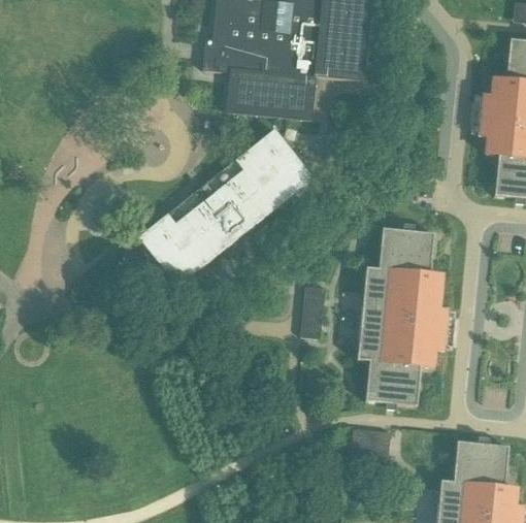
[(204,57),(203,69),(222,71),(223,66),(231,67),(230,71),(236,72),(236,73),(232,109),(226,108),(226,111),(311,120),(311,118),(302,117),(304,98),(304,96),(314,97),(316,75),(364,80),(365,68),(364,68),(364,61),(366,61),(367,54),(365,53),(366,45),(368,46),(368,38),(367,38),(367,31),(369,31),(370,24),(368,24),(369,17),(371,17),(371,9),(369,8),(370,1),(372,2),(372,0),(218,0),(218,3),(217,3),(216,10),(217,10),(216,18),(215,18),(214,24),(216,25),(215,34),(214,33),(214,37),(206,37),(205,46),(204,57)]
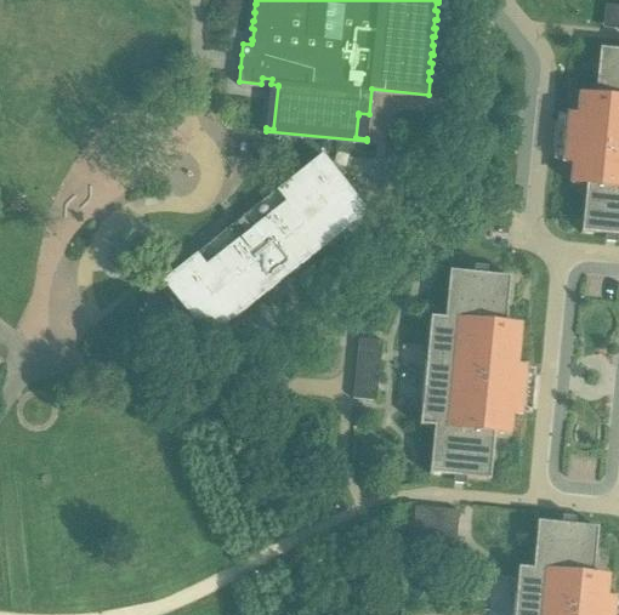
[(618,1),(607,1),(605,23),(618,26),(618,1)]
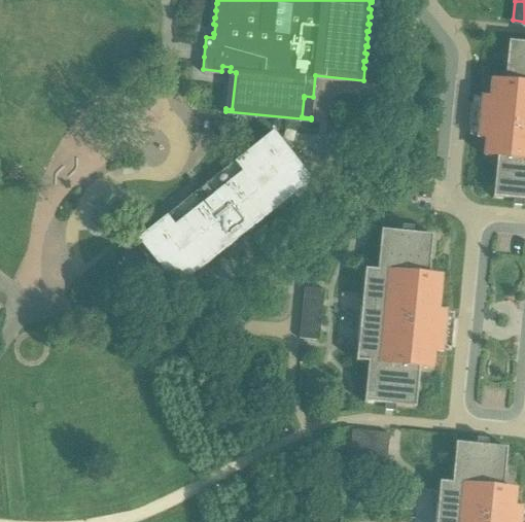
[(485,153),(497,154),(493,195),(514,197),(524,198),(524,39),(509,38),(505,69),(504,78),(493,77),(491,94),(491,96),(493,97),(490,127),(489,134),(487,134),(487,136),(485,153)]
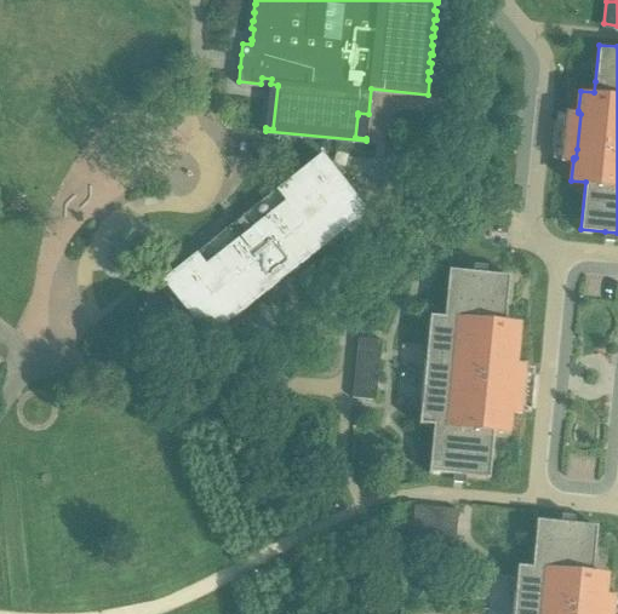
[(222,233),(164,277),(210,336),(370,208),(324,151),(256,206),(264,217),(230,244),(222,233)]
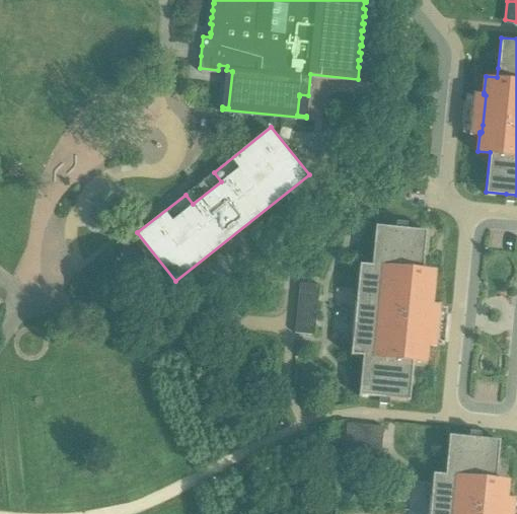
[(376,223),(372,263),(360,262),(356,297),(357,297),(355,317),(354,317),(351,353),(363,354),(359,393),(379,395),(389,396),(410,398),(414,359),(426,360),(427,343),(428,341),(425,341),(426,334),(429,303),(431,304),(431,302),(435,269),(423,268),(427,228),(407,226),(396,225),(376,223)]
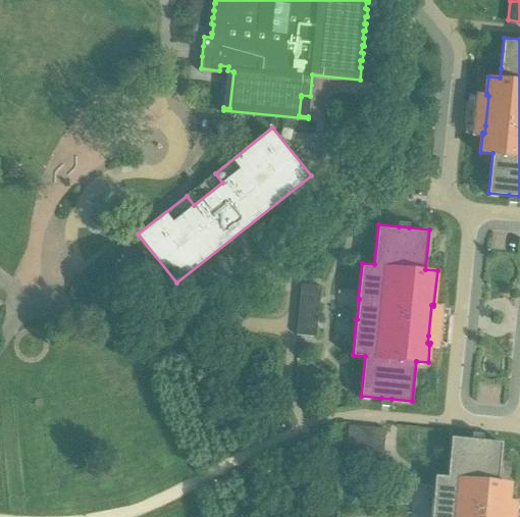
[(266,237),(257,244),(272,264),(281,257),(282,256),(267,237),(266,237)]
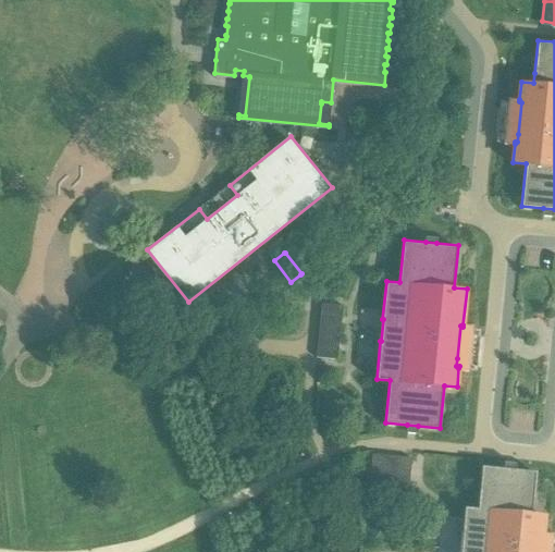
[(322,301),(320,328),(341,330),(343,303),(322,301)]
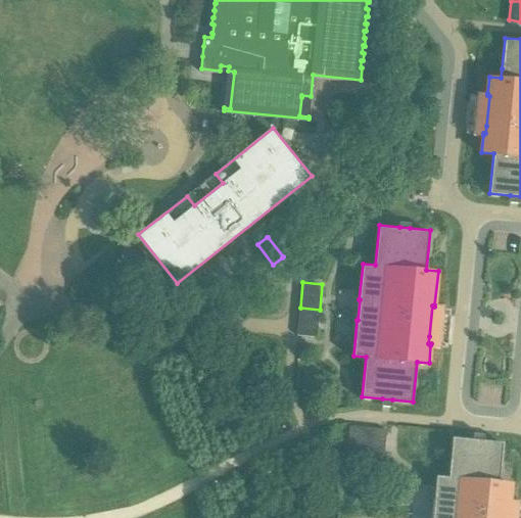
[(318,334),(320,310),(300,308),(297,332),(318,334)]
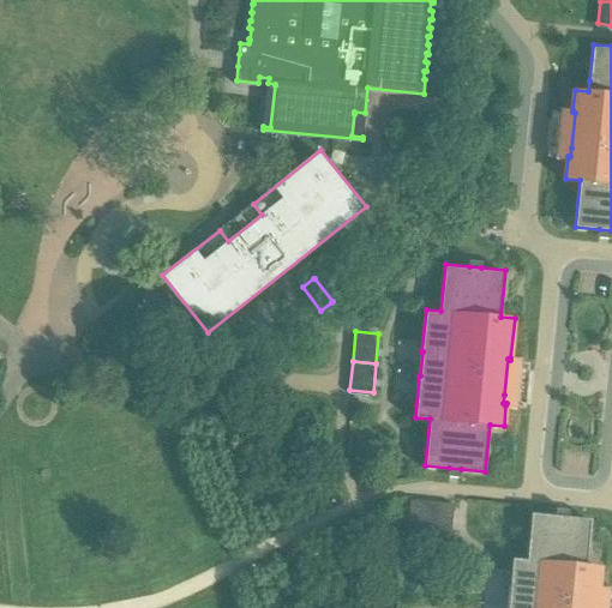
[(429,529),(432,499),(413,498),(409,527),(429,529)]
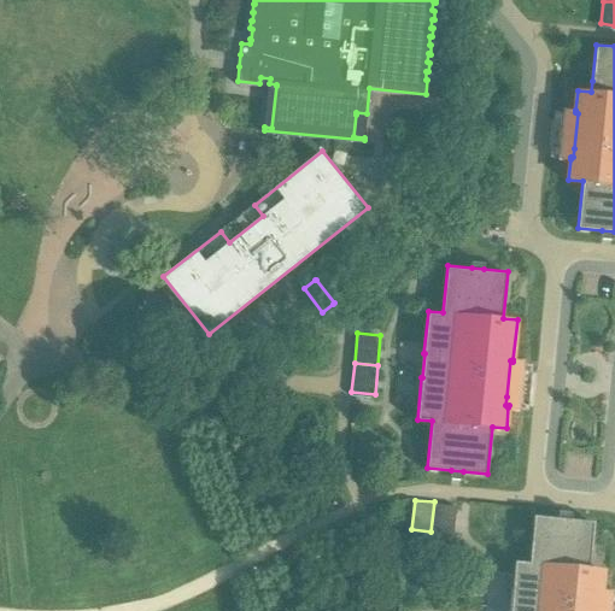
[(457,504),(434,501),(431,532),(454,534),(457,504)]
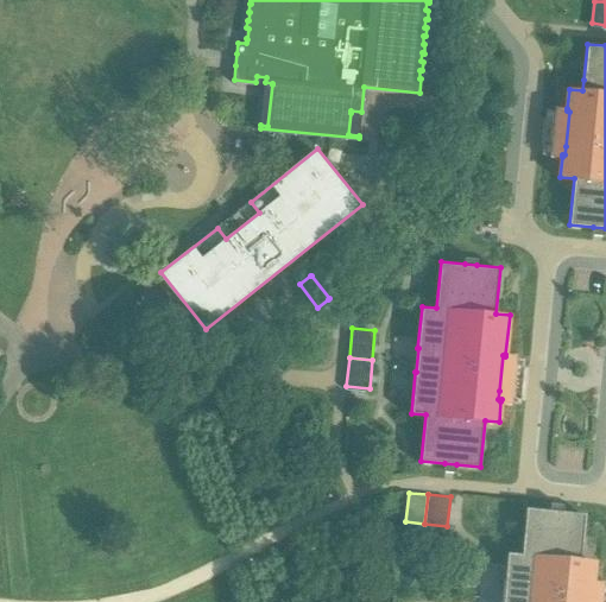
[(588,601),(591,582),(593,583),(595,561),(581,559),(586,513),(562,511),(550,509),(526,507),(516,601),(588,601)]
